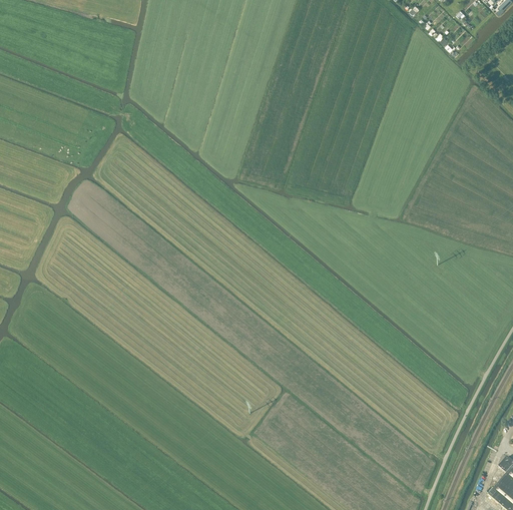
[(504,0),(498,7),(503,12),(506,9),(512,1),(511,0),(504,0)]
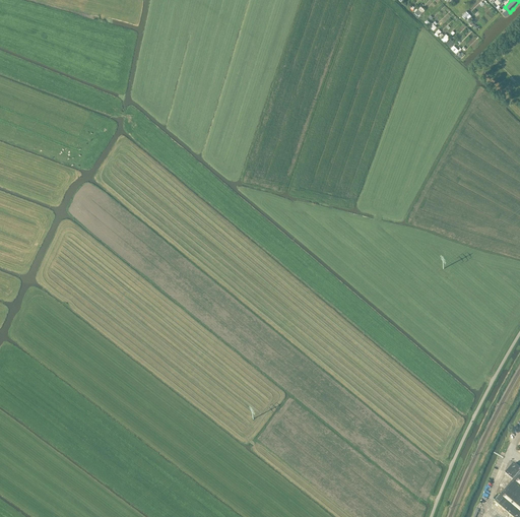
[(462,12),(466,16),(471,12),(467,8),(462,12)]
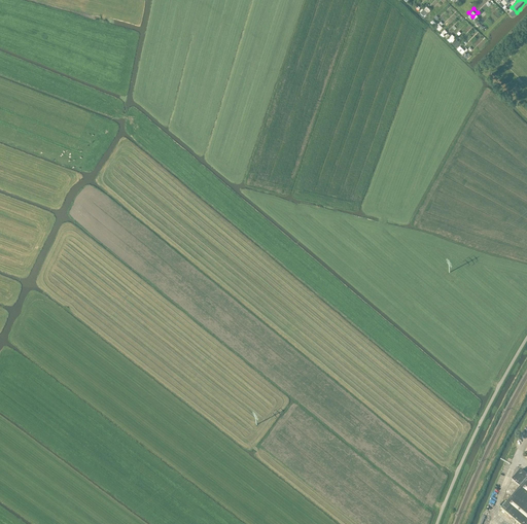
[(481,34),(469,44),(475,50),(486,39),(481,34)]
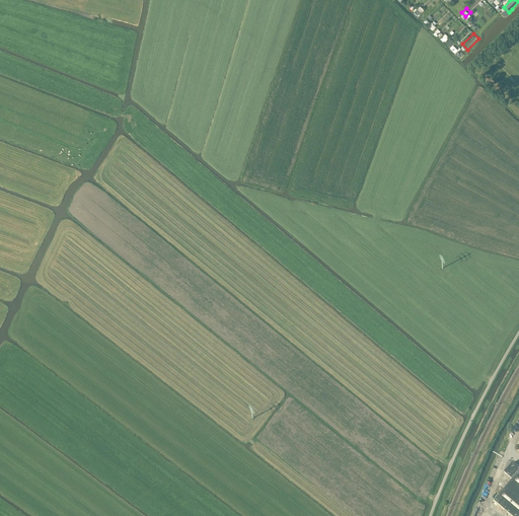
[(453,42),(450,45),(455,50),(458,47),(453,42)]
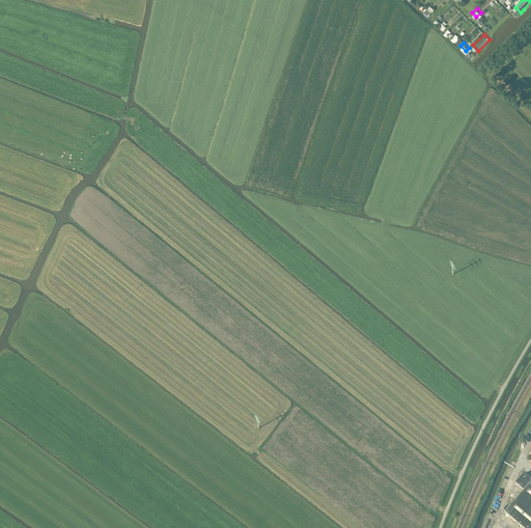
[(530,527),(530,475),(525,470),(515,481),(524,488),(504,510),(526,527),(530,527)]
